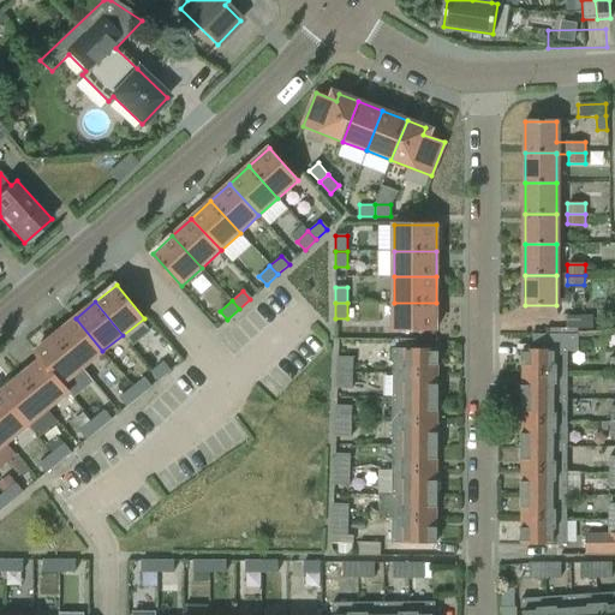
[(394,303),(394,330),(436,330),(436,303),(394,303)]
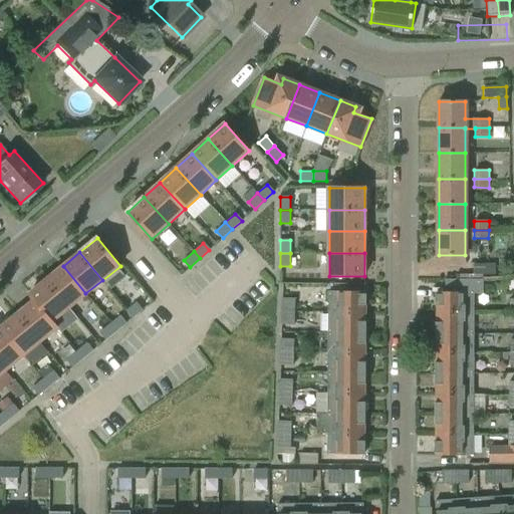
[(473,264),(473,275),(495,274),(494,264),(473,264)]
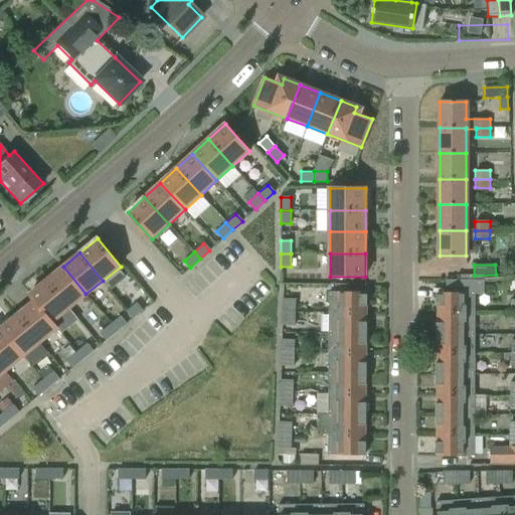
[(46,281),(68,308),(86,294),(63,267),(46,281)]
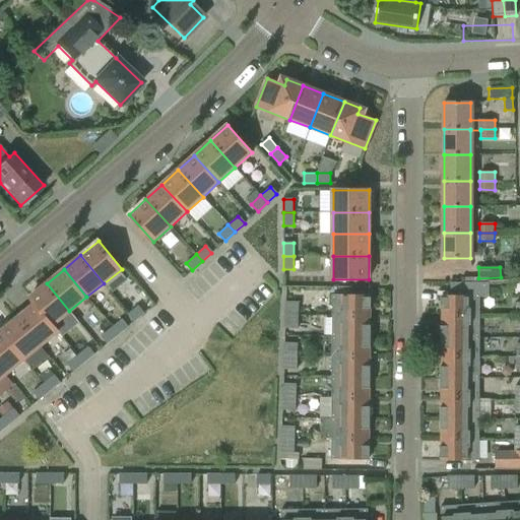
[(47,283),(29,298),(35,304),(53,325),(69,311),(47,283)]
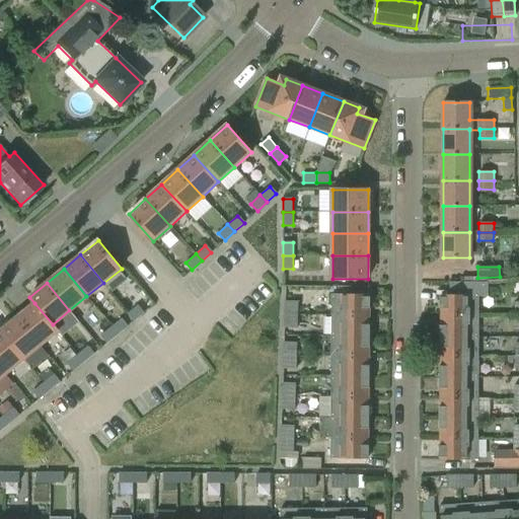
[(442,295),(442,315),(478,315),(478,296),(488,296),(488,283),(460,283),(460,295),(442,295)]
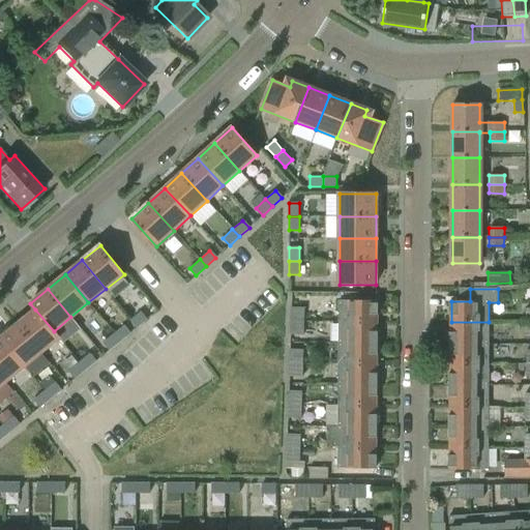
[(339,300),(339,322),(376,322),(376,301),(339,300)]
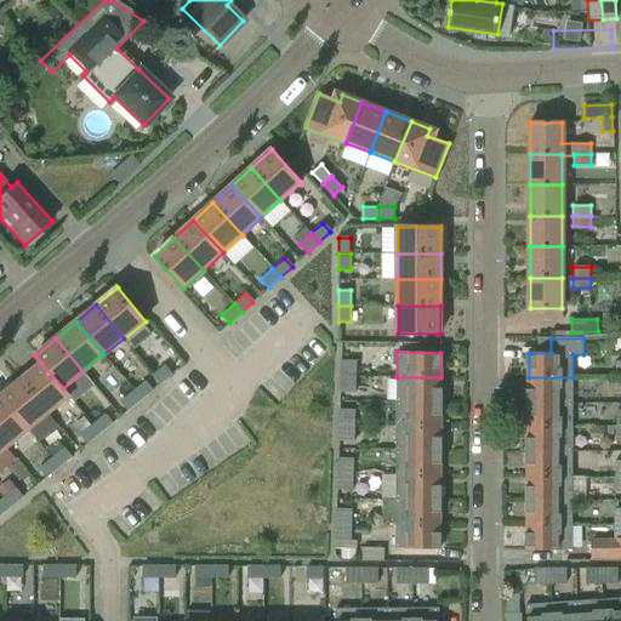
[(340,362),(340,375),(355,375),(355,362),(340,362)]
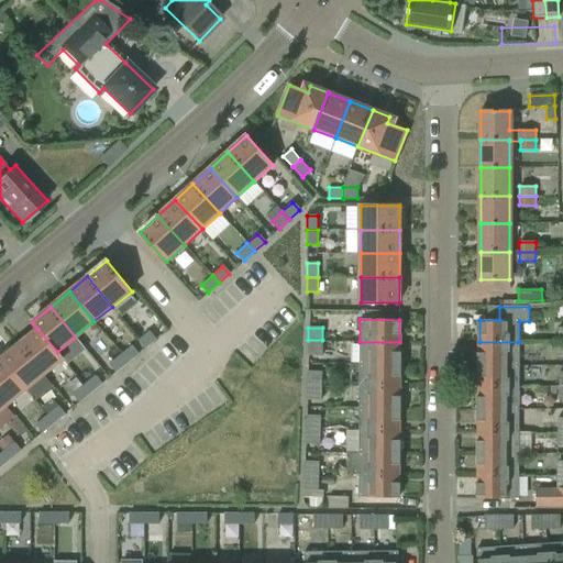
[(57,352),(37,329),(19,344),(44,374),(63,357),(57,352)]
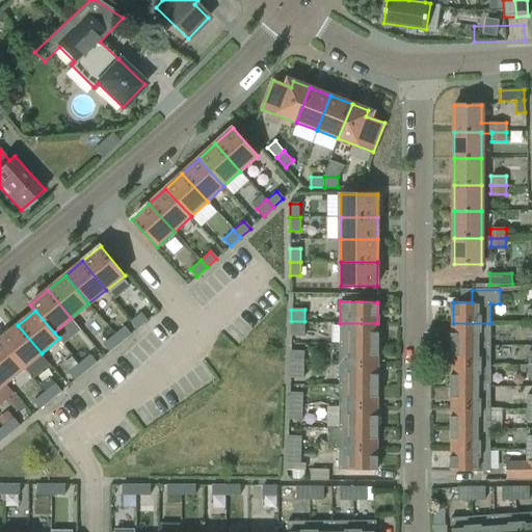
[(141,312),(131,320),(137,328),(148,320),(141,312)]
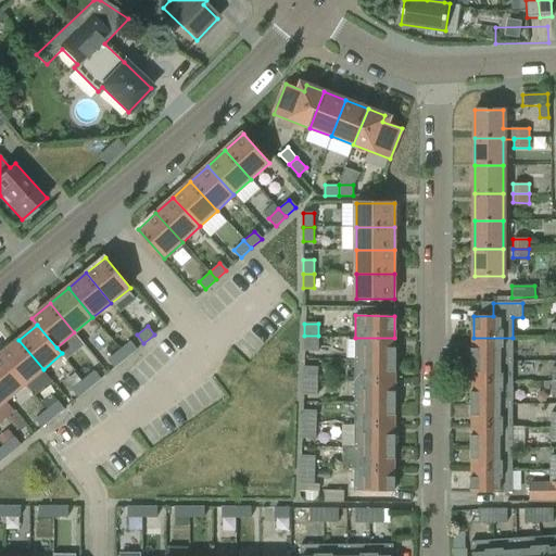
[(318,336),(304,336),(303,350),(317,350),(318,336)]
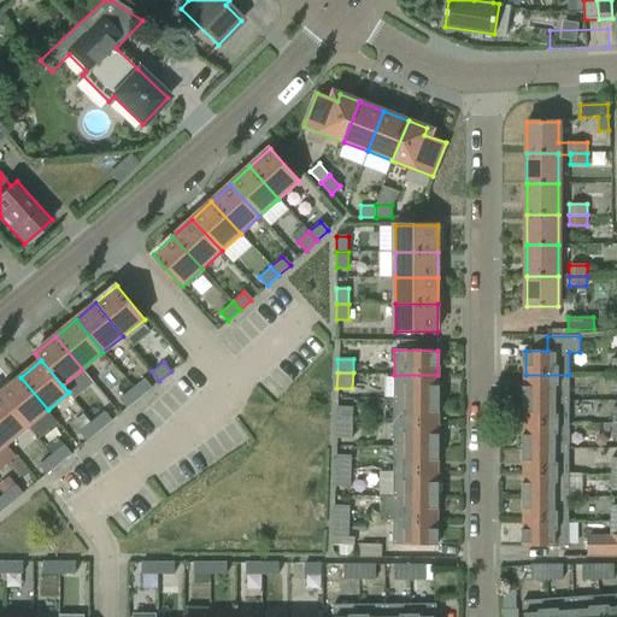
[(394,375),(394,399),(438,399),(438,375),(394,375)]
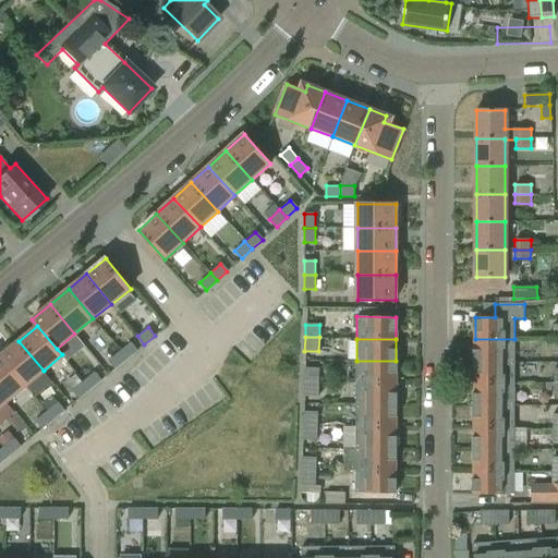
[(475,339),(475,361),(514,361),(514,339),(475,339)]
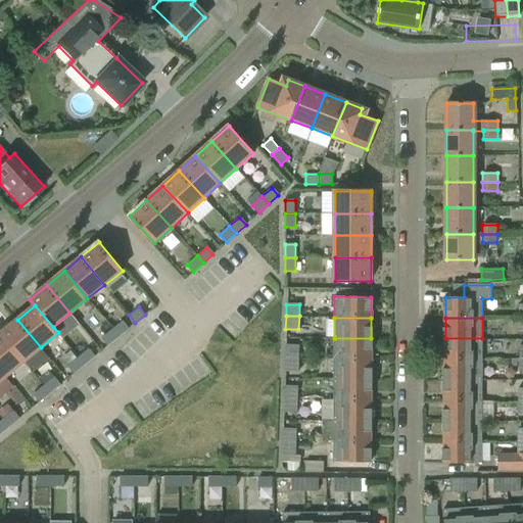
[(1,333),(24,361),(41,347),(17,320),(1,333)]
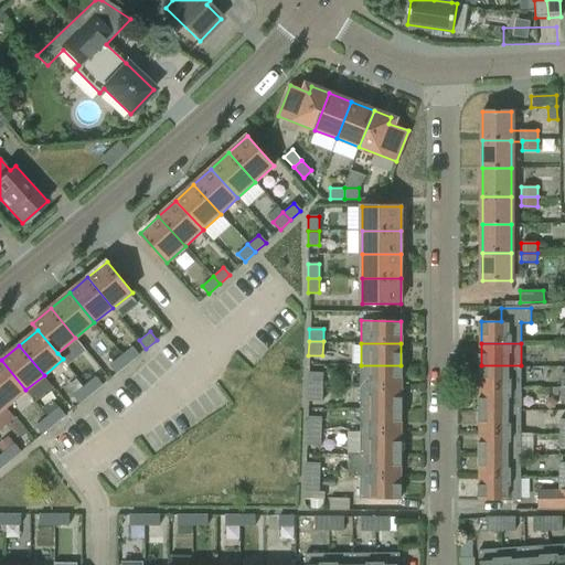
[(132,347),(121,355),(128,364),(139,355),(132,347)]
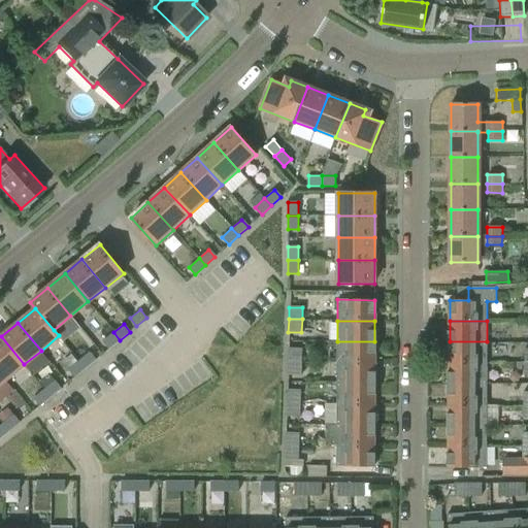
[(113,332),(103,340),(109,349),(120,340),(113,332)]
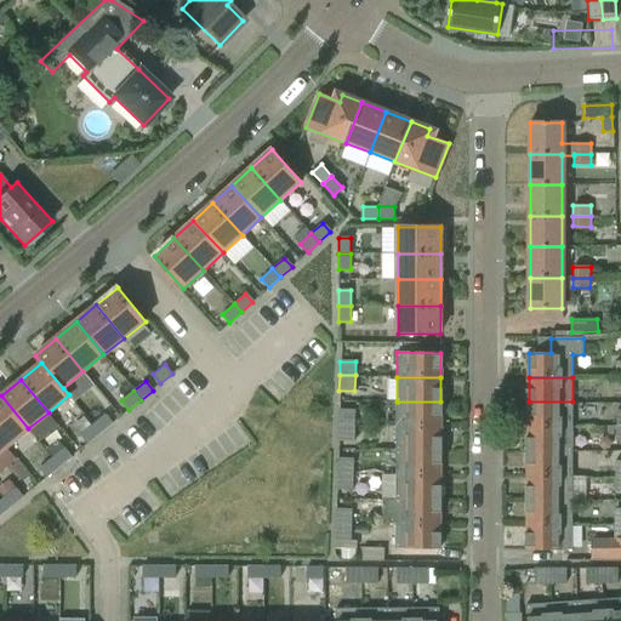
[(0,396),(0,436),(7,445),(28,428),(1,396),(0,396)]
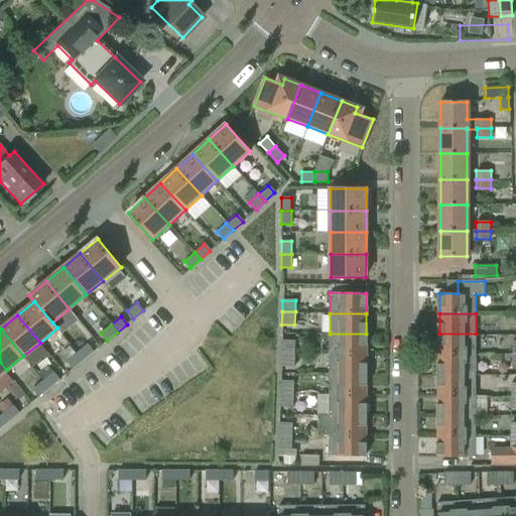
[(330,334),(330,354),(366,354),(366,334),(330,334)]
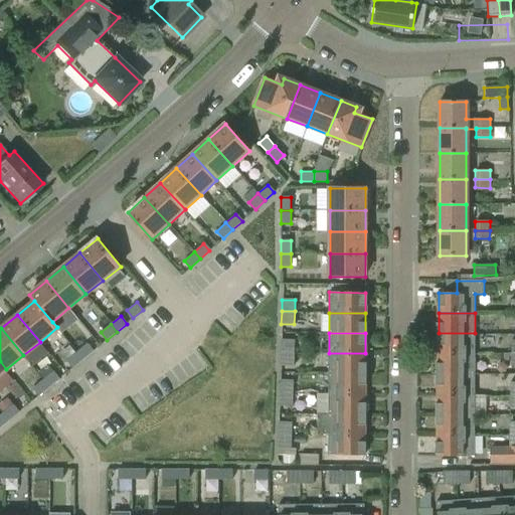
[(439,333),(439,353),(475,354),(475,333),(439,333)]
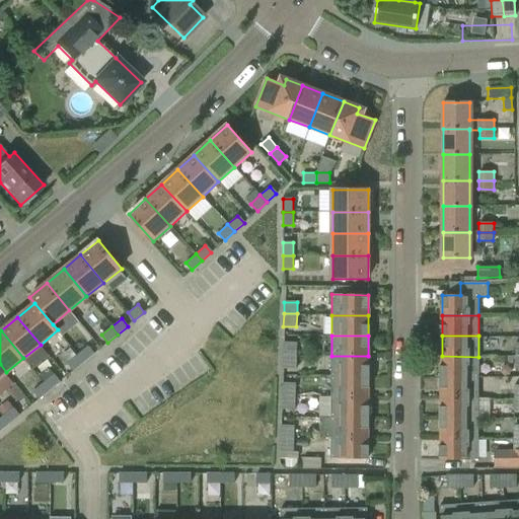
[(283,342),(283,356),(295,356),(296,343),(283,342)]
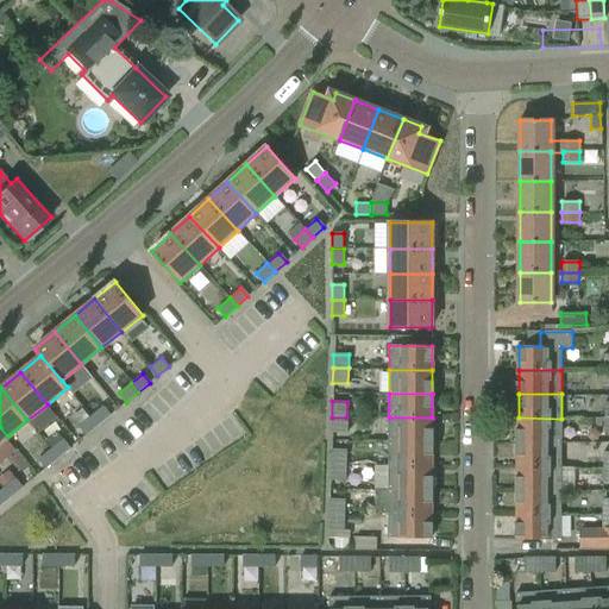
[(102,407),(90,416),(98,425),(110,415),(102,407)]
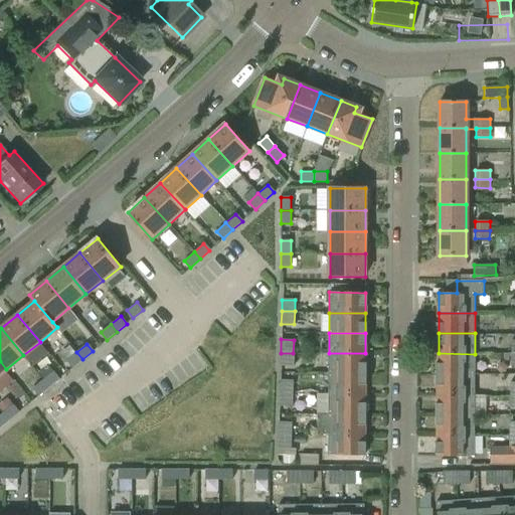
[(76,352),(66,360),(72,367),(82,359),(76,352)]
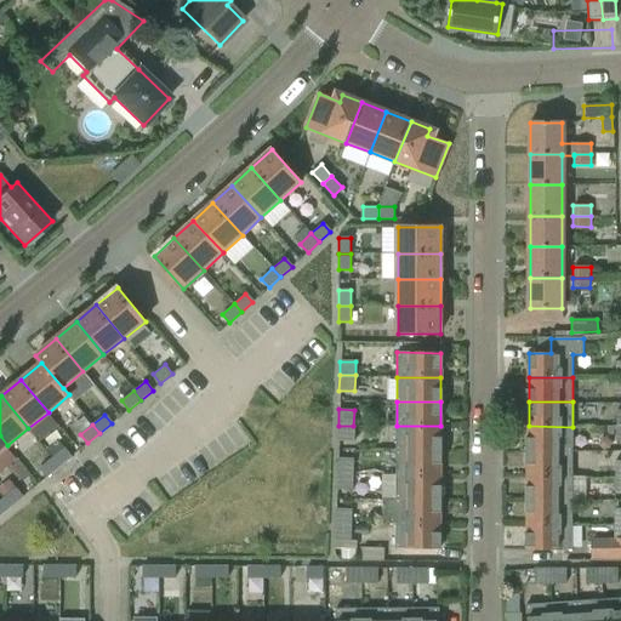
[(353,426),(339,426),(339,438),(353,439),(353,426)]
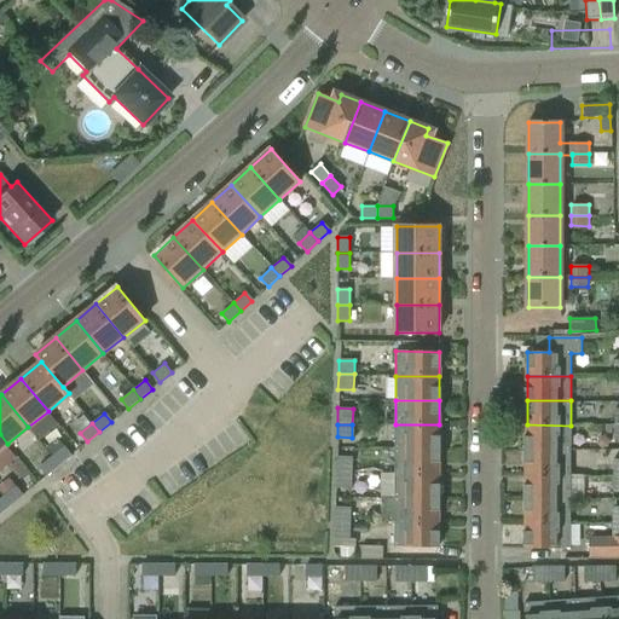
[(395,424),(394,449),(439,449),(439,424),(395,424)]
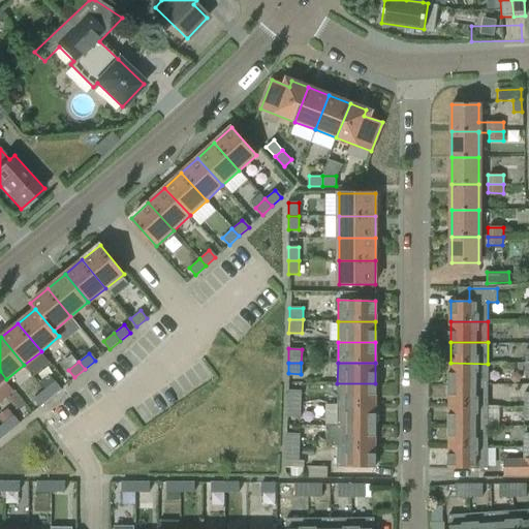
[(450,363),(450,384),(488,384),(488,364),(450,363)]
